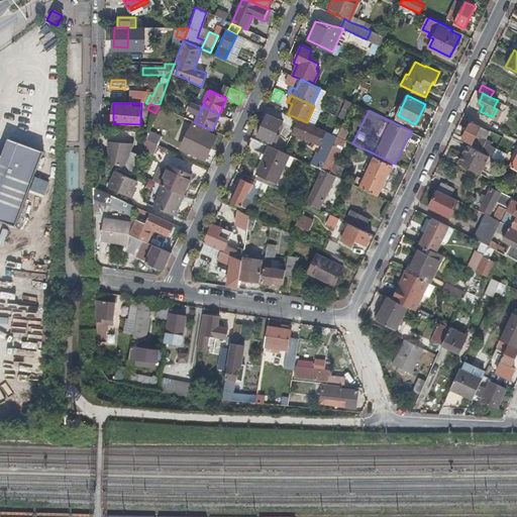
[(268,114),(257,136),(273,143),(275,137),(278,139),(283,129),(280,127),(282,121),(268,114)]
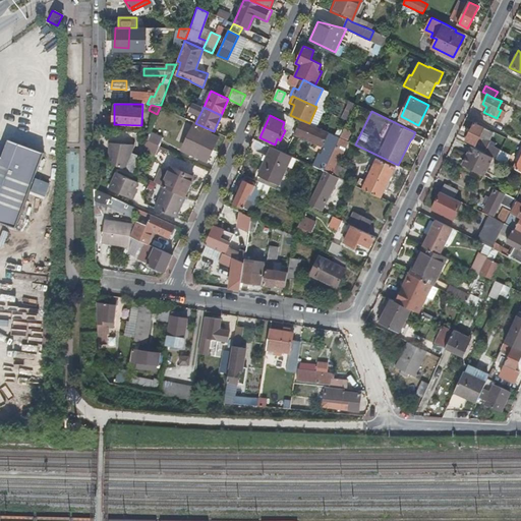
[(300,121),(294,134),(322,147),(328,133),(300,121)]
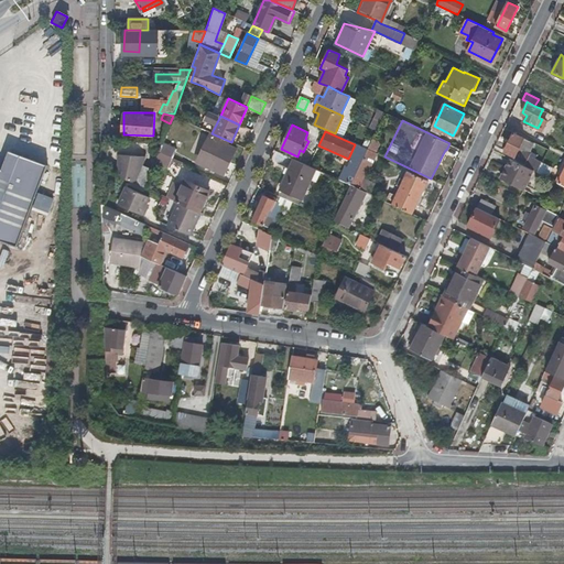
[(516,155),(513,160),(534,170),(548,176),(551,171),(540,166),(542,161),(535,158),(538,154),(532,151),(531,153),(523,150),(528,140),(513,133),(509,143),(507,142),(502,149),(516,155)]
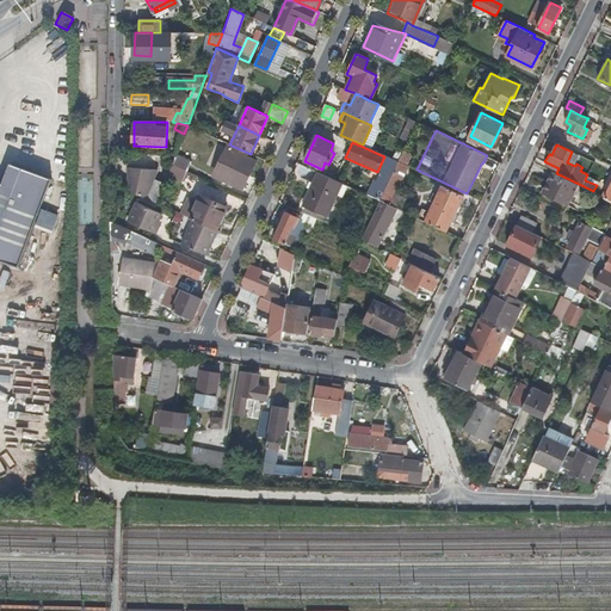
[(230,148),(216,178),(244,190),(257,160),(230,148)]
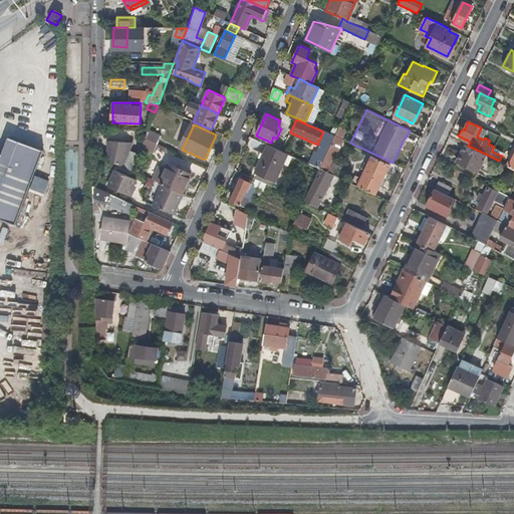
[(347,129),(340,125),(335,136),(342,139),(347,129)]
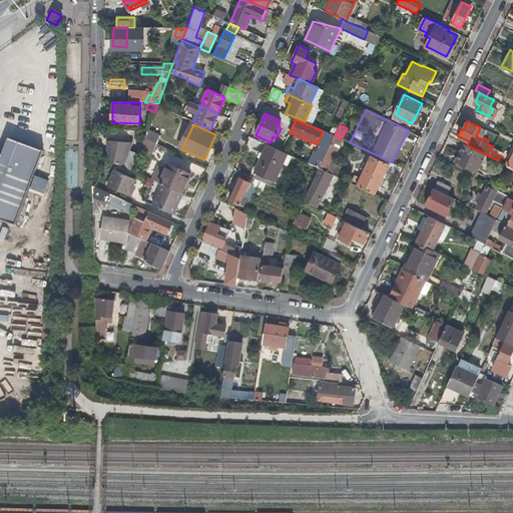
[(150,129),(146,139),(157,144),(161,134),(150,129)]
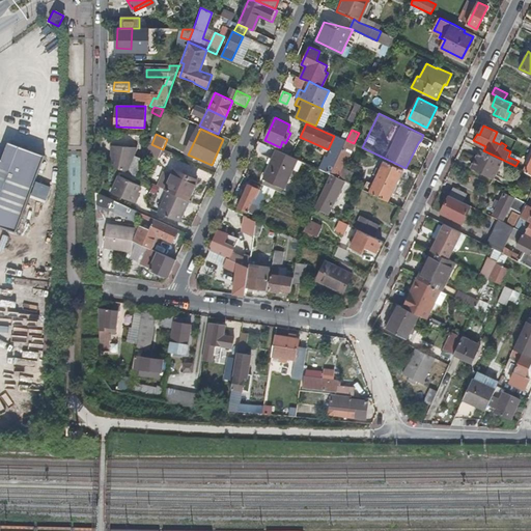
[(326,163),(323,170),(331,174),(346,140),(340,137),(334,150),(332,149),(328,158),(325,157),(323,162),(326,163)]
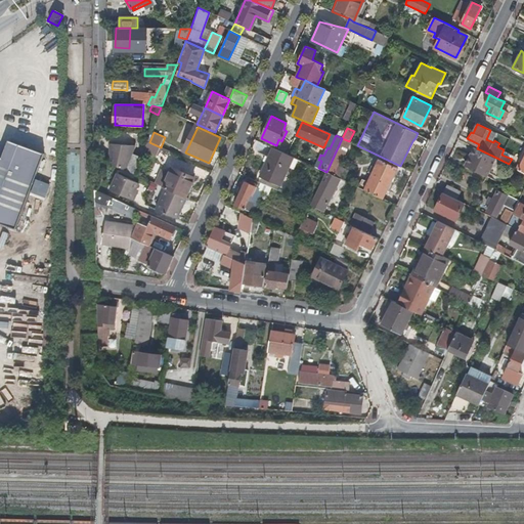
[(0,220),(16,226),(42,149),(28,145),(27,148),(17,145),(19,142),(5,137),(0,153),(0,220)]
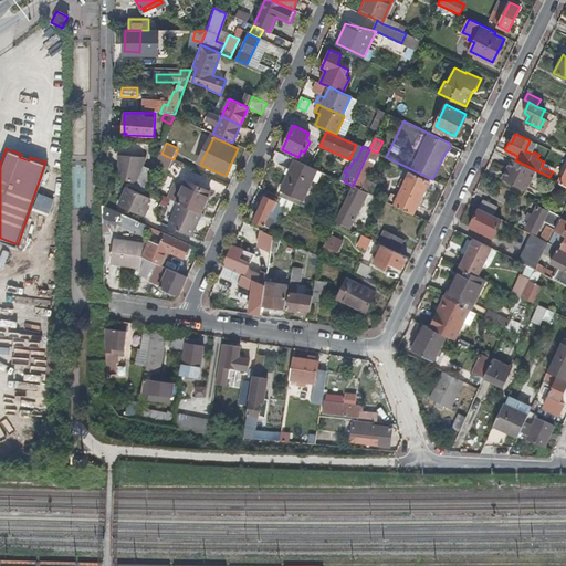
[(365,179),(377,153),(369,149),(353,186),(367,192),(371,195),(376,185),(365,179)]
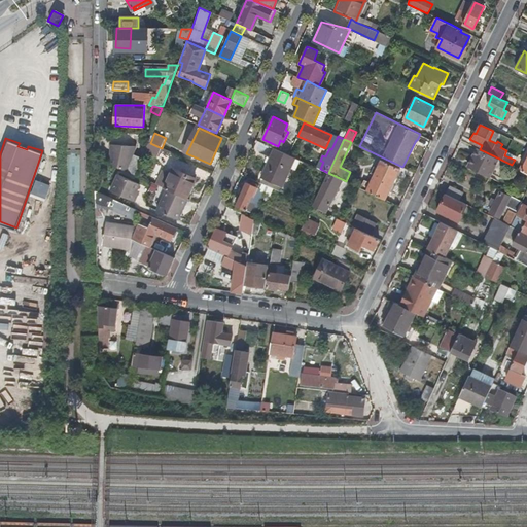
[(156,157),(162,148),(150,143),(149,143),(146,152),(156,157)]
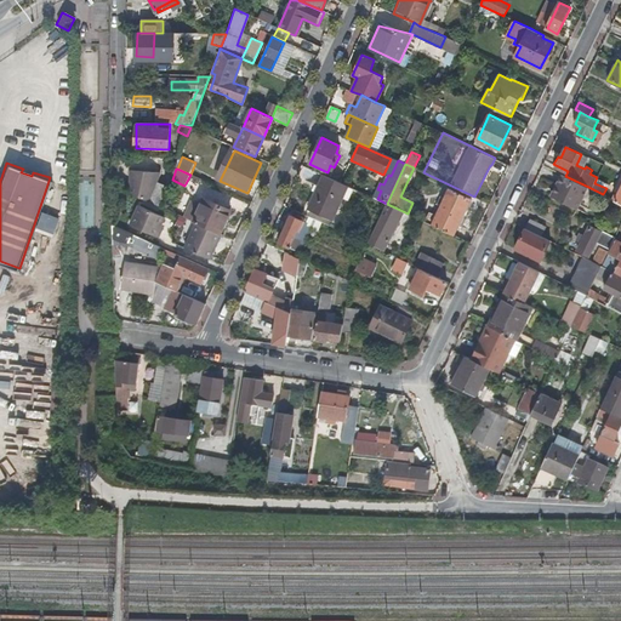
[(131,171),(130,193),(149,203),(151,201),(161,206),(169,187),(158,183),(160,174),(131,171)]
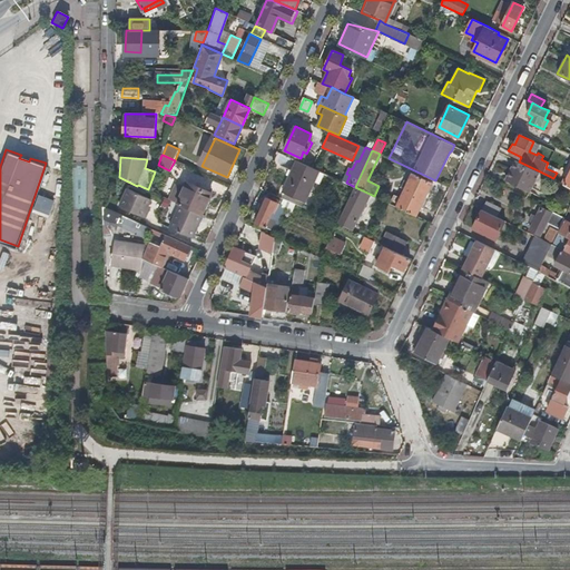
[(511,175),(508,182),(530,193),(540,172),(519,161),(516,159),(509,174),(511,175)]
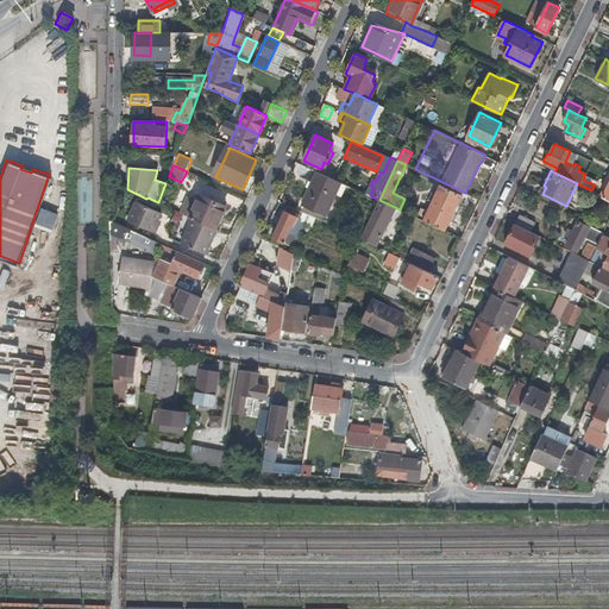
[(326,214),(340,182),(318,171),(303,205),(326,214)]
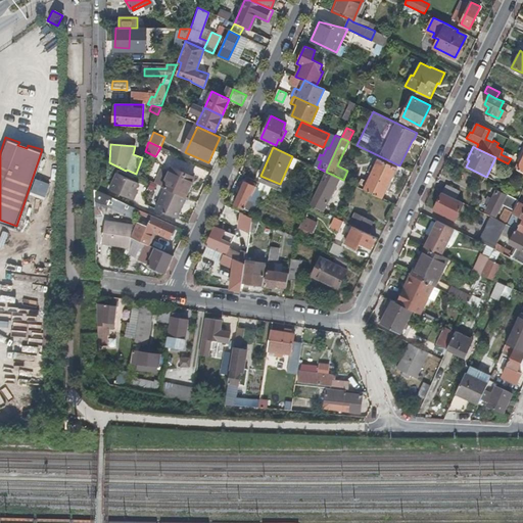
[(378,158),(363,189),(382,198),(397,168),(378,158)]
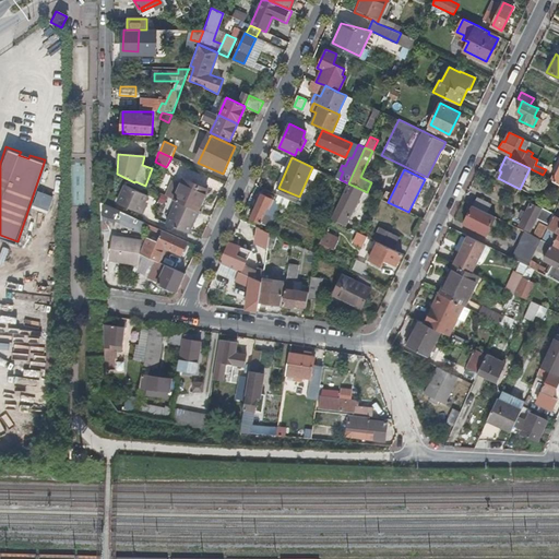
[(545,178),(540,186),(548,189),(552,181),(545,178)]
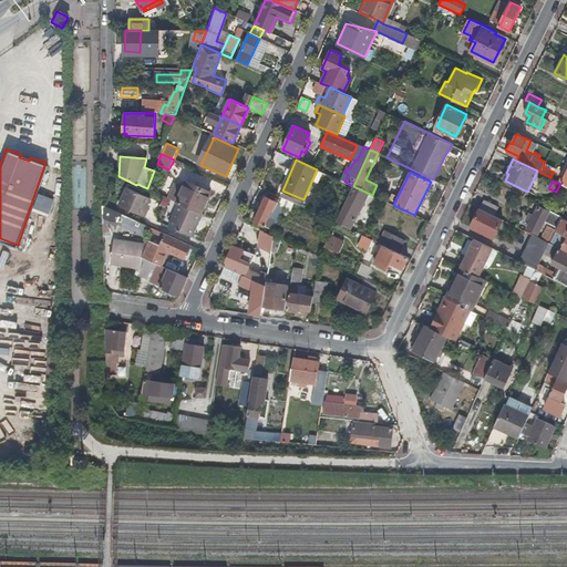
[(175,185),(168,199),(200,214),(209,193),(185,182),(182,188),(175,185)]
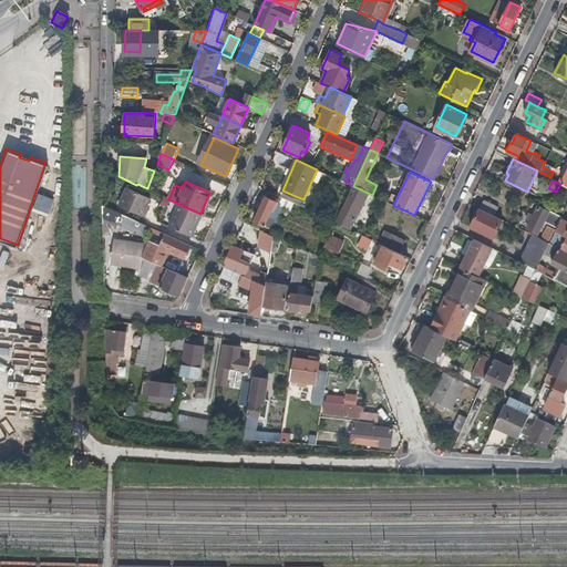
[(354,220),(368,193),(353,186),(336,223),(349,228),(352,220),(354,220)]
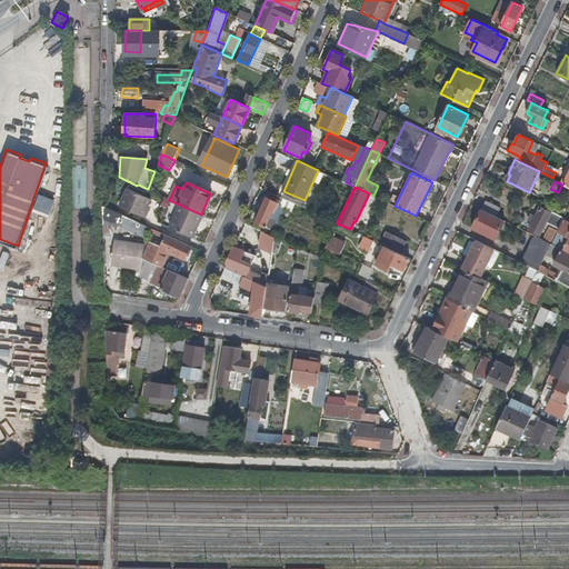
[(152,199),(128,188),(120,206),(146,218),(151,206),(149,205),(152,199)]
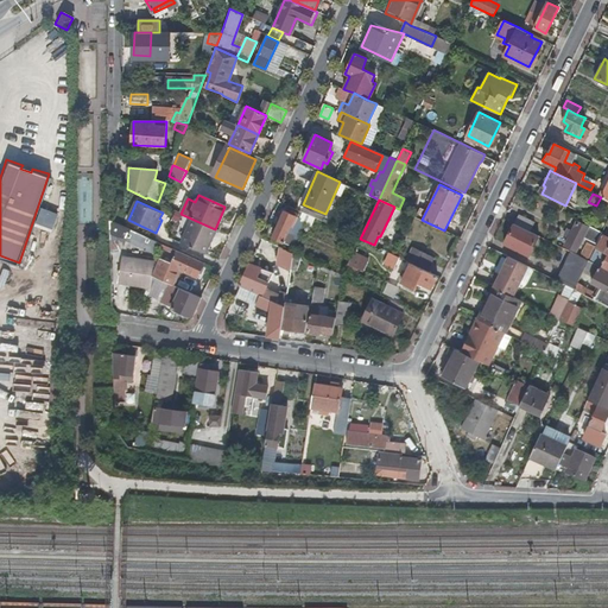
[(596,226),(595,228),(602,232),(607,221),(607,202),(602,214),(595,209),(596,206),(588,202),(580,219),(596,226)]
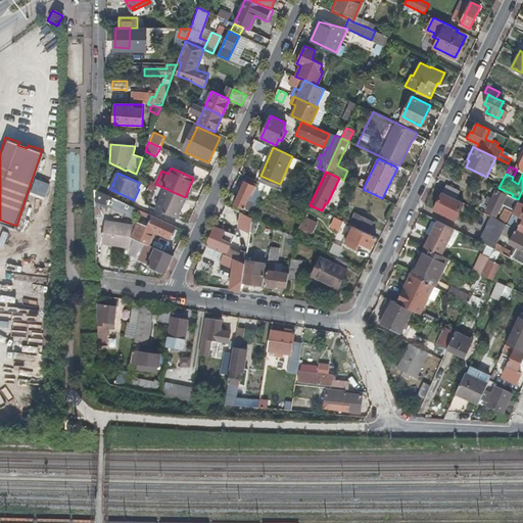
[(267,194),(270,187),(247,177),(234,204),(248,211),(252,202),(247,200),(253,187),(262,191),(267,194)]
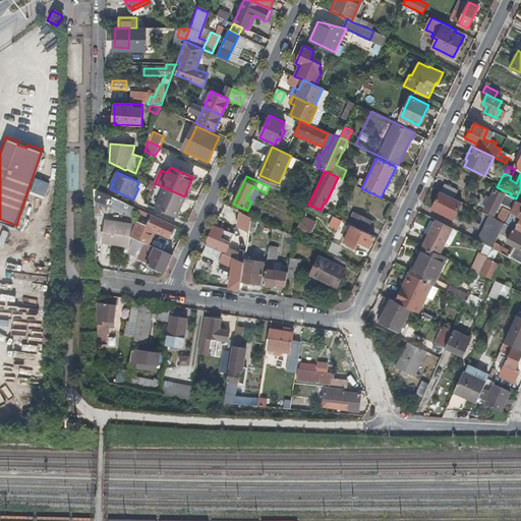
[(176,218),(185,197),(184,196),(155,183),(152,182),(150,186),(163,192),(156,209),(176,218)]
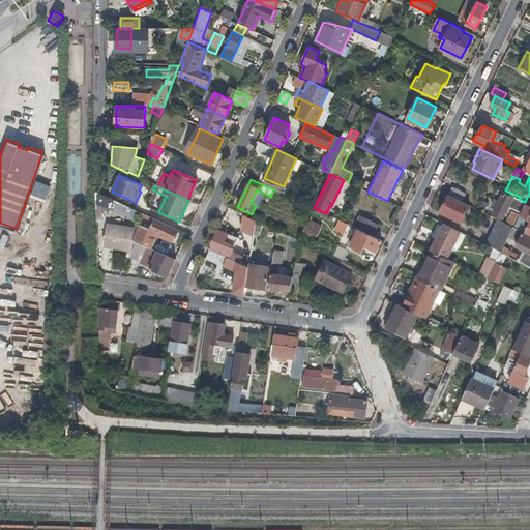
[(452,186),(448,195),(463,202),(467,194),(452,186)]
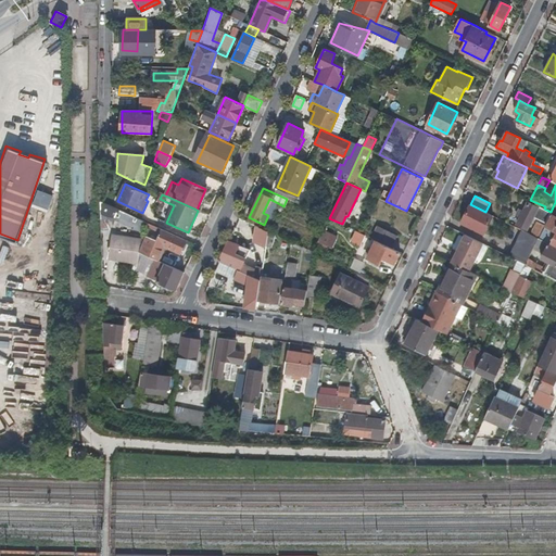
[(268,215),(264,225),(267,226),(278,203),(269,199),(263,213),(268,215)]
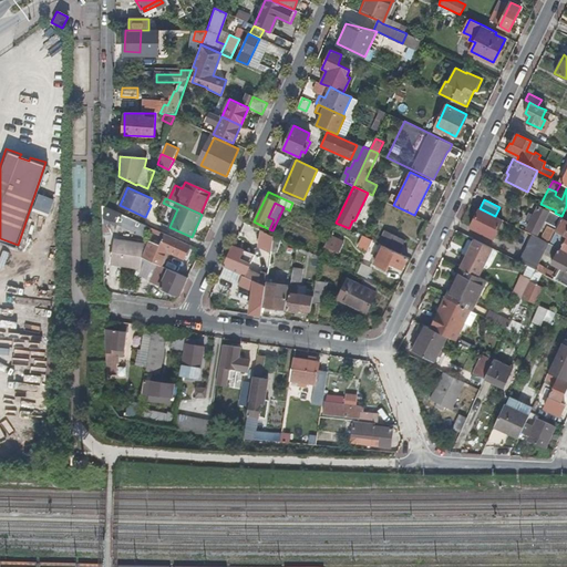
[(112,233),(111,220),(111,209),(102,205),(103,233),(112,233)]
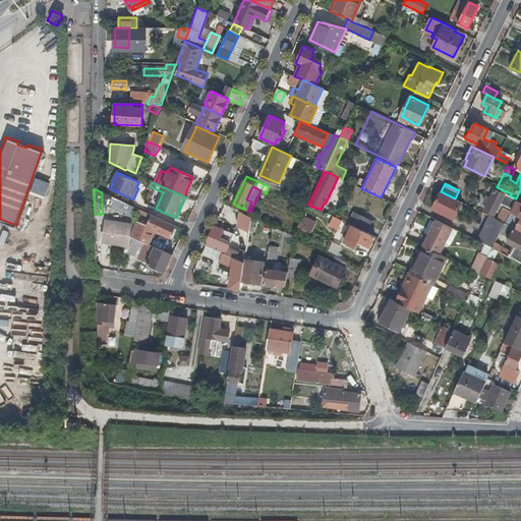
[(499,203),(512,209),(516,198),(510,195),(503,192),(502,193),(494,190),(489,197),(487,203),(484,209),(494,214),(499,203)]
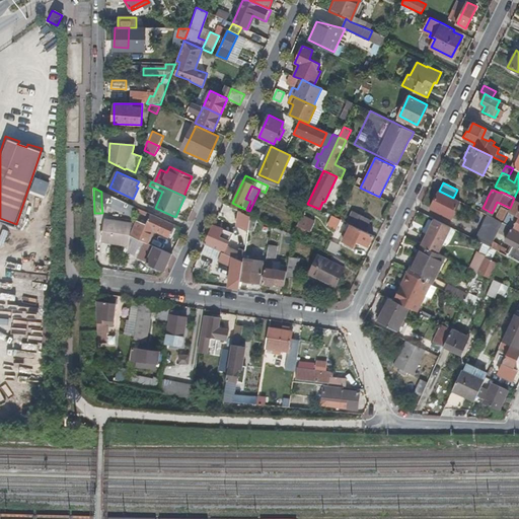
[(451,217),(459,201),(453,198),(439,191),(431,207),(451,217)]
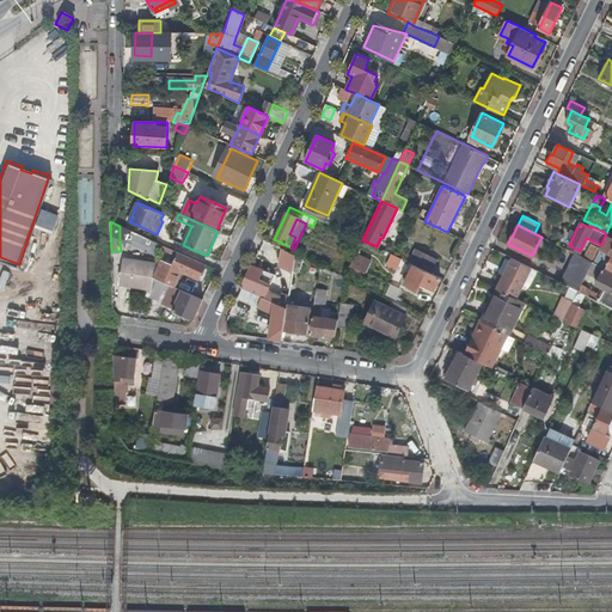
[(120,226),(120,238),(157,255),(158,246),(158,244),(120,226)]
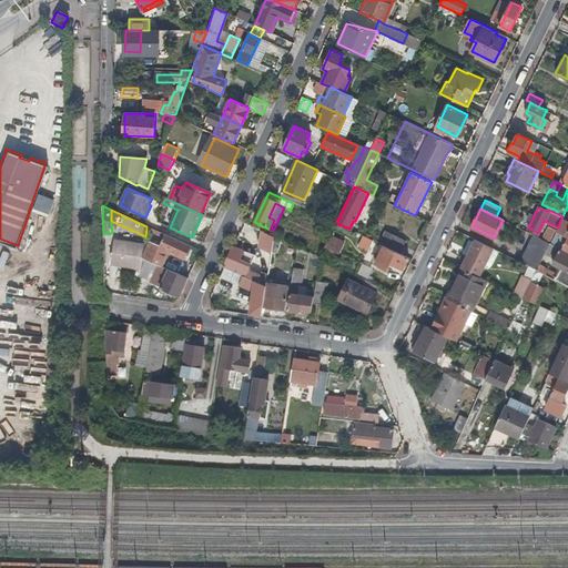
[(567,221),(565,220),(553,244),(560,249),(561,247),(567,250),(567,221)]
